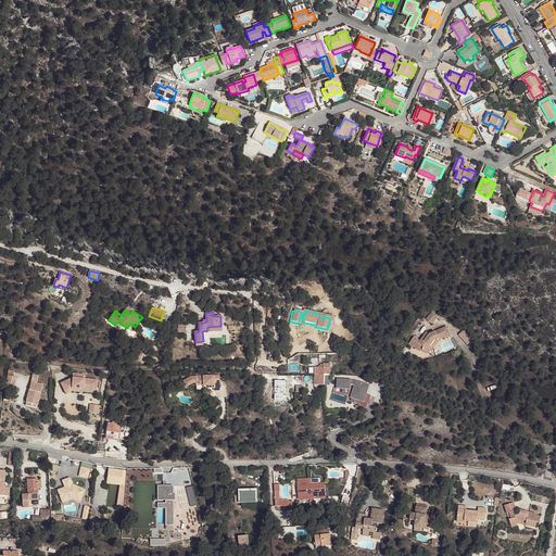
[(432,324),(437,317),(431,313),(426,319),(432,324)]
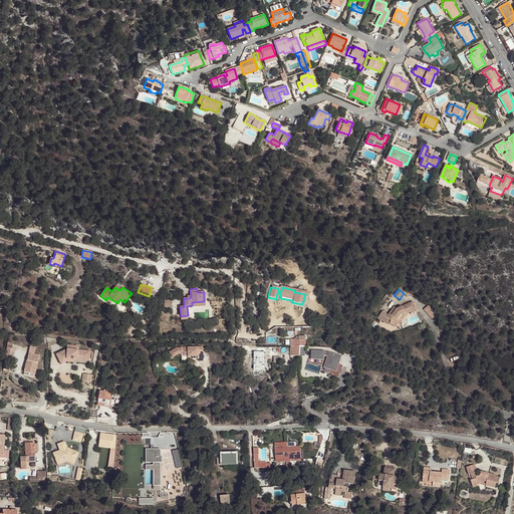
[(302,304),(291,302),(289,302),(289,305),(304,308),(307,292),(294,290),(294,292),(305,294),(302,304)]
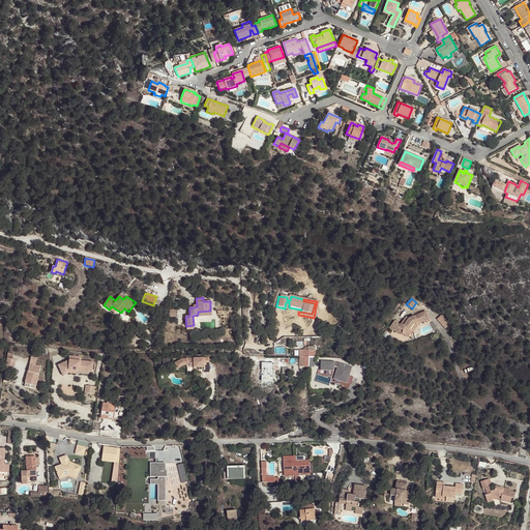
[(169,317),(177,318),(177,310),(170,310),(169,317)]
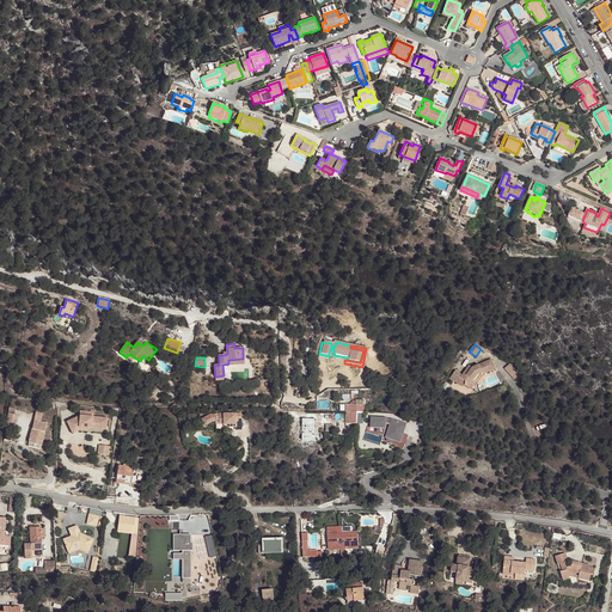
[(473,380),(477,375),(483,373),(483,374),(495,368),(491,359),(472,368),(469,366),(461,375),(456,371),(450,378),(457,383),(460,378),(466,381),(465,381),(465,385),(469,389),(471,389),(472,387),(476,383),(473,380)]
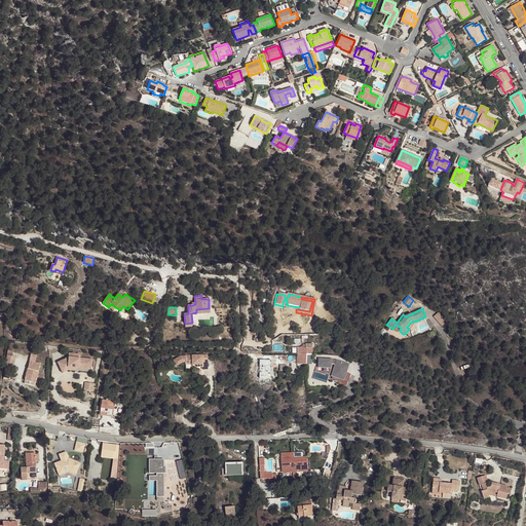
[(407,327),(409,329),(410,329),(415,323),(415,322),(415,321),(410,323),(407,327)]
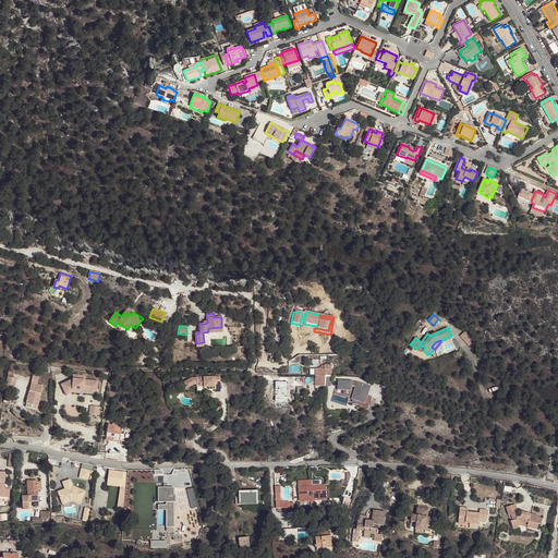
[(97,389),(97,381),(84,380),(84,376),(77,376),(76,380),(72,379),(63,384),(68,392),(72,390),(80,391),(92,392),(93,389),(97,389)]
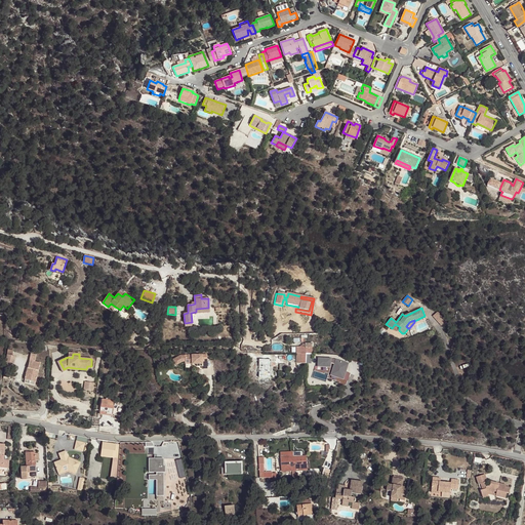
[(12,356),(7,355),(5,367),(7,368),(8,363),(12,364),(14,357),(12,356)]
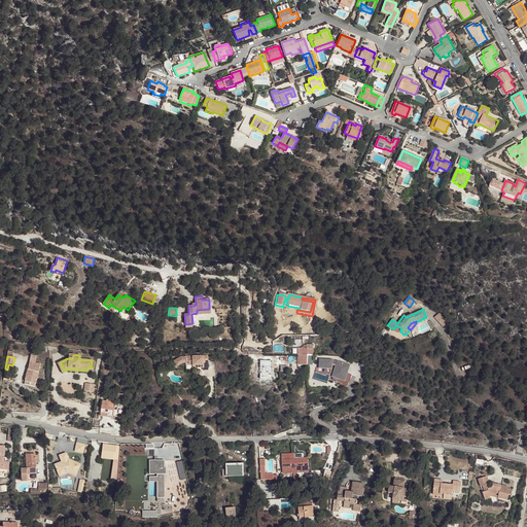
[(177,365),(182,363),(185,363),(185,371),(198,370),(198,367),(203,367),(203,370),(209,370),(208,356),(186,356),(182,356),(174,360),(177,365)]
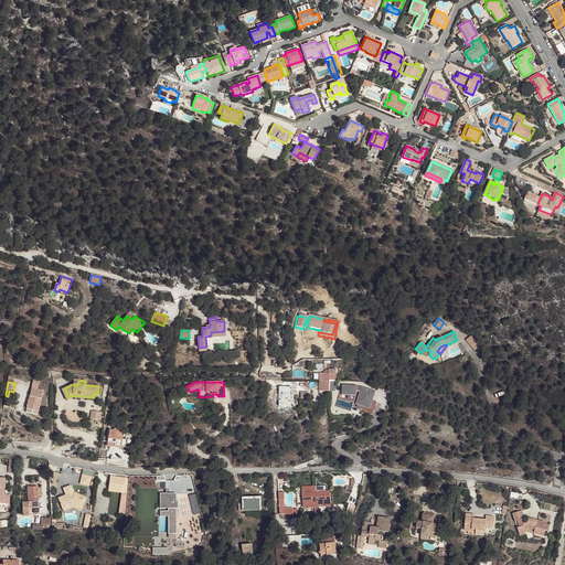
[(358,384),(343,384),(342,394),(356,394),(358,384)]
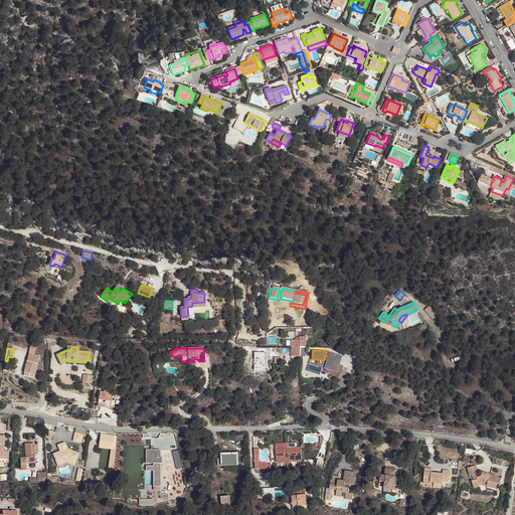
[(266,352),(254,352),(254,370),(266,370),(266,360),(266,352)]
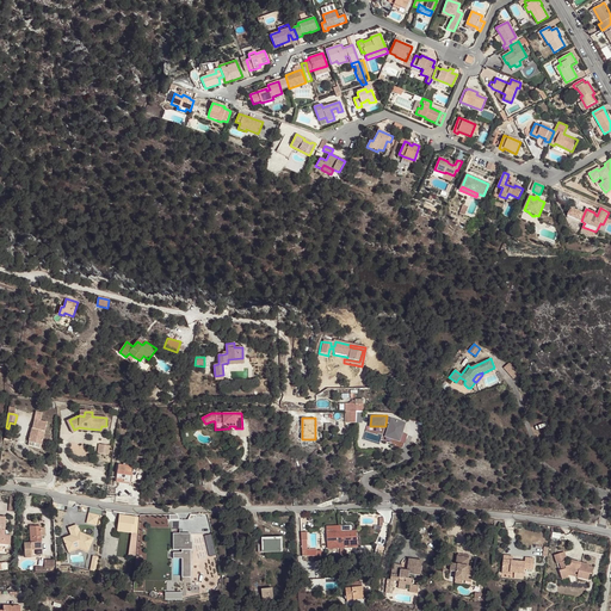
[(47,423),(35,419),(29,439),(42,443),(47,423)]
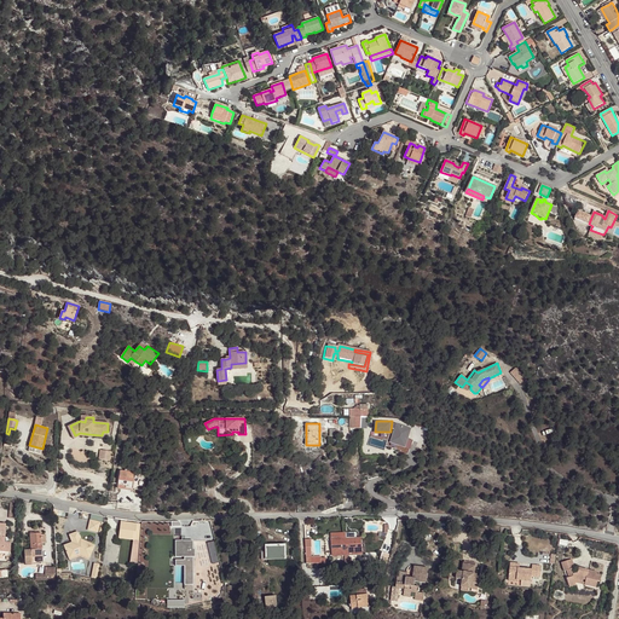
[(400,444),(399,446),(410,449),(412,440),(408,439),(411,429),(397,424),(391,440),(397,443),(400,444)]
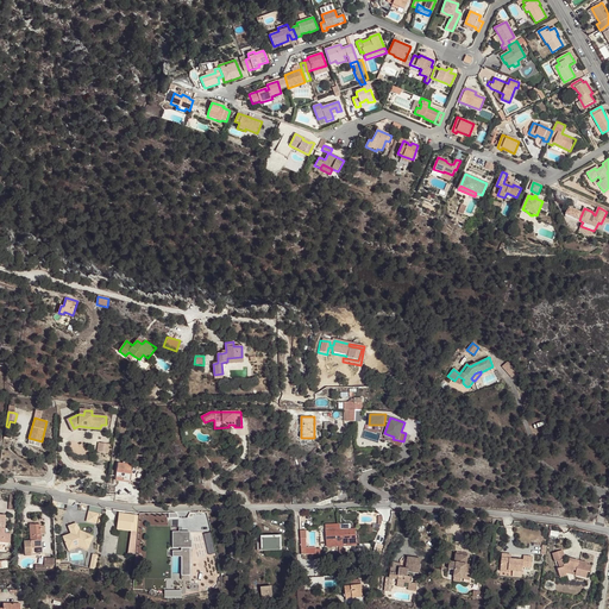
[(74,428),(69,419),(67,420),(71,433),(79,429),(87,431),(87,427),(79,426),(74,428)]
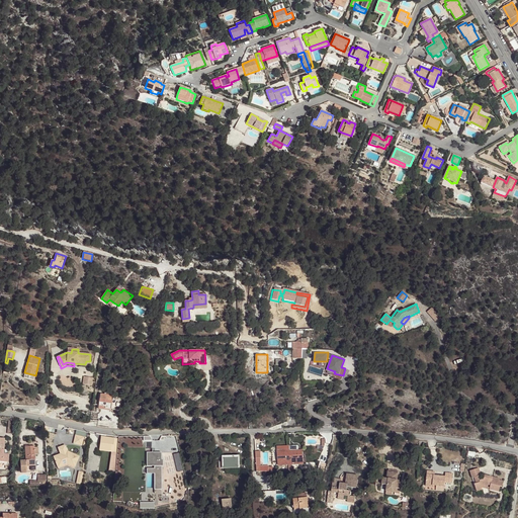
[(83,384),(91,386),(92,378),(84,377),(83,384)]
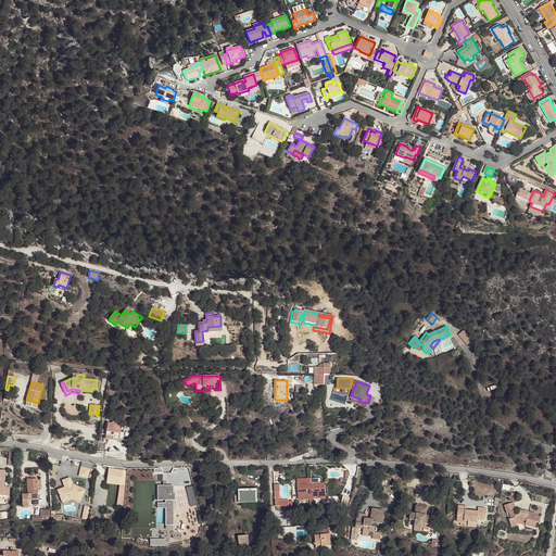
[(105,438),(119,439),(122,420),(113,419),(112,424),(108,422),(105,438)]
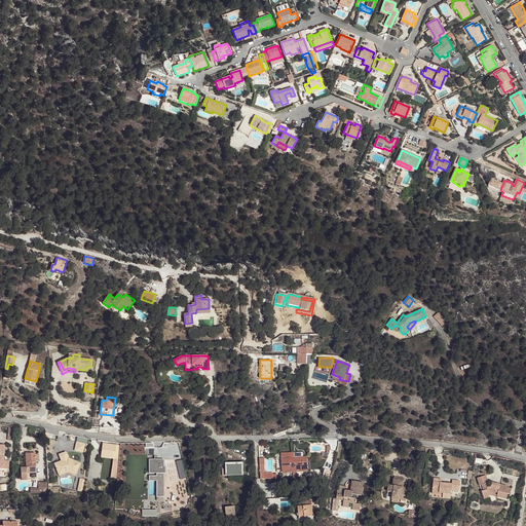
[(85,443),(76,441),(74,450),(83,452),(85,443)]
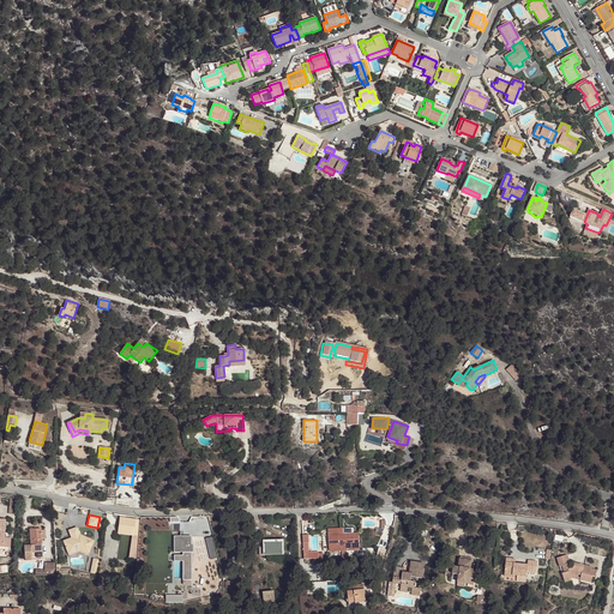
[(0,546),(10,547),(11,539),(4,539),(5,519),(0,518),(0,546)]
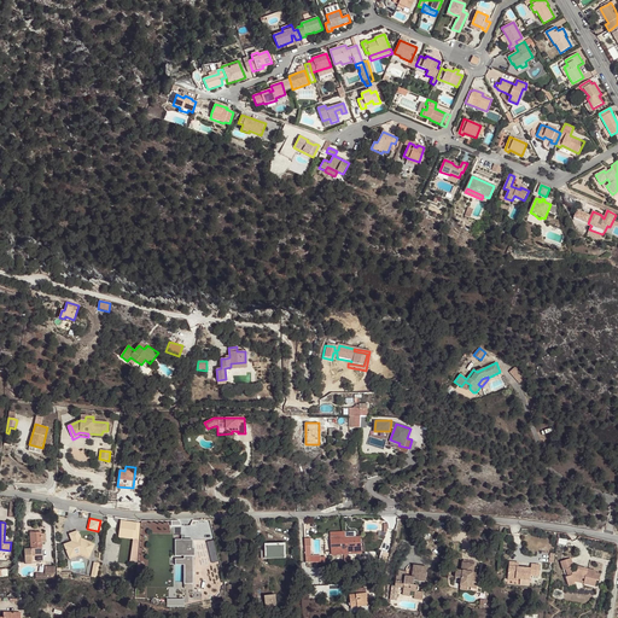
[(138,523),(126,522),(126,525),(128,526),(127,529),(124,529),(124,532),(133,535),(134,526),(138,526),(138,523)]
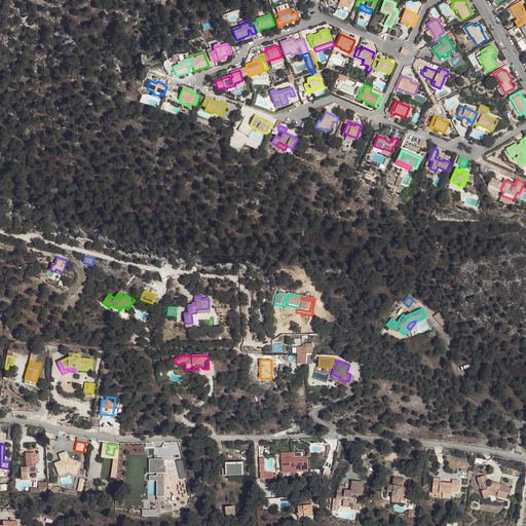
[(70,470),(76,473),(80,463),(69,457),(68,458),(66,451),(59,454),(61,460),(53,462),(58,473),(63,471),(64,467),(67,466),(69,467),(70,470)]
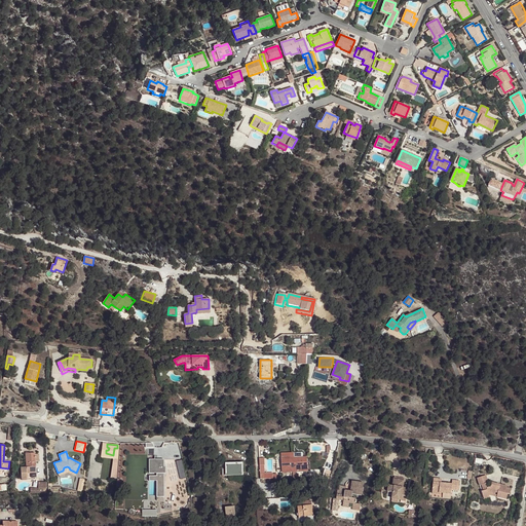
[(30,453),(26,454),(26,466),(21,466),(22,480),(27,479),(27,474),(29,474),(35,473),(35,461),(35,453),(30,453)]
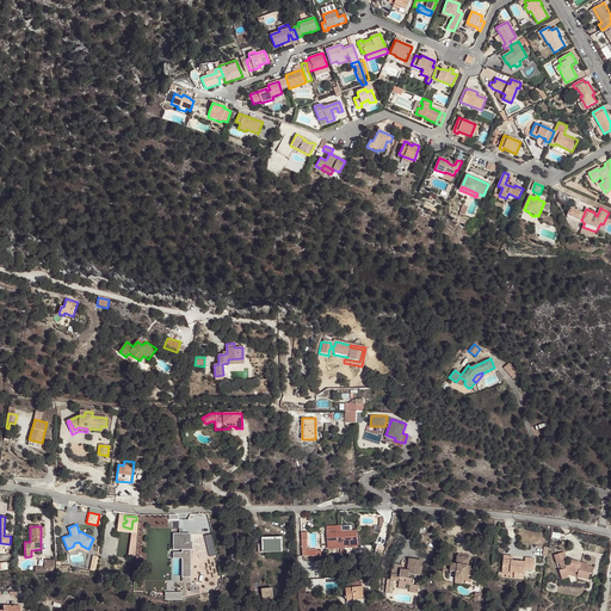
[(350,530),(341,531),(343,548),(358,547),(357,530),(350,531),(350,530)]
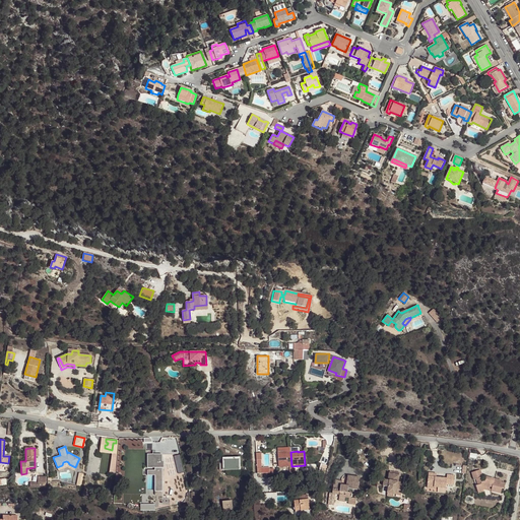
[(154,453),(148,453),(148,467),(156,467),(156,469),(156,474),(156,491),(164,491),(164,467),(165,467),(165,460),(164,460),(164,454),(156,453),(156,456),(154,456),(154,453)]
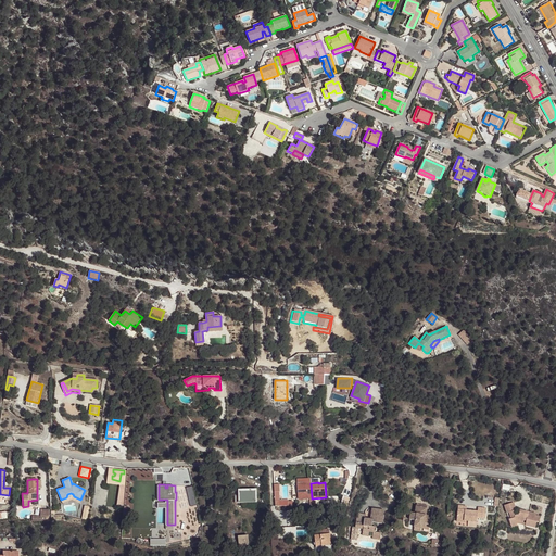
[(298,484),(299,500),(305,498),(310,498),(312,498),(311,487),(303,487),(303,484),(298,484)]
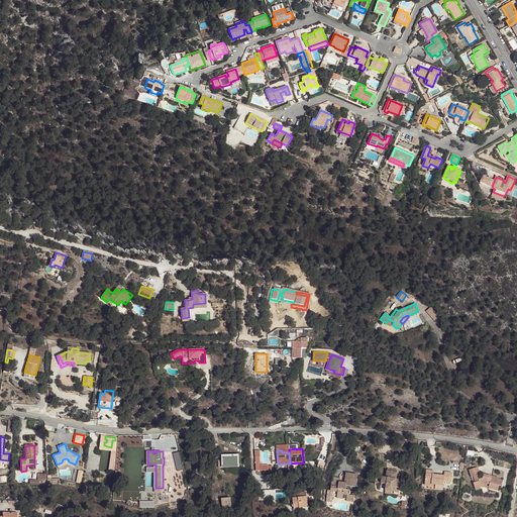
[(180,451),(175,452),(177,471),(183,470),(180,451)]
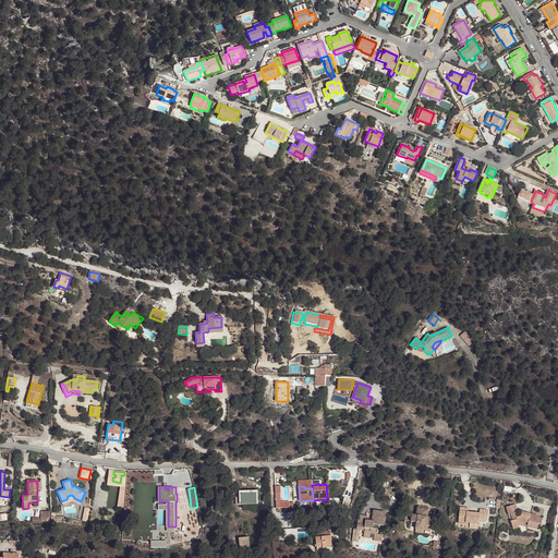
[(235,505),(240,505),(258,504),(257,490),(240,492),(240,494),(234,497),(235,505)]
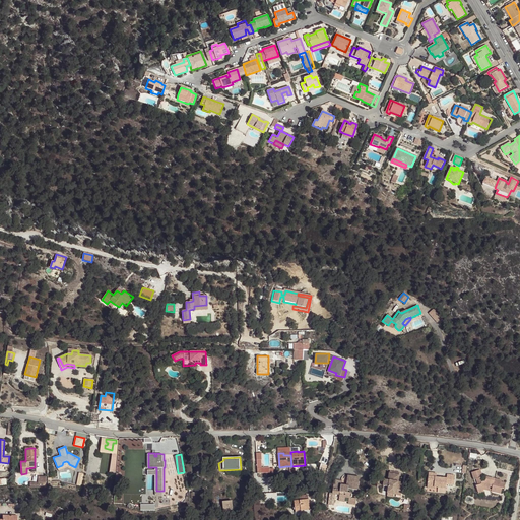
[(492,478),(485,477),(485,480),(481,482),(480,477),(482,477),(480,470),(472,472),(474,479),(476,479),(478,484),(476,485),(477,492),(483,490),(482,486),(484,486),(490,488),(490,485),(493,486),(492,491),(501,493),(502,488),(504,488),(505,482),(501,482),(501,480),(494,478),(493,482),(491,482),(492,478)]
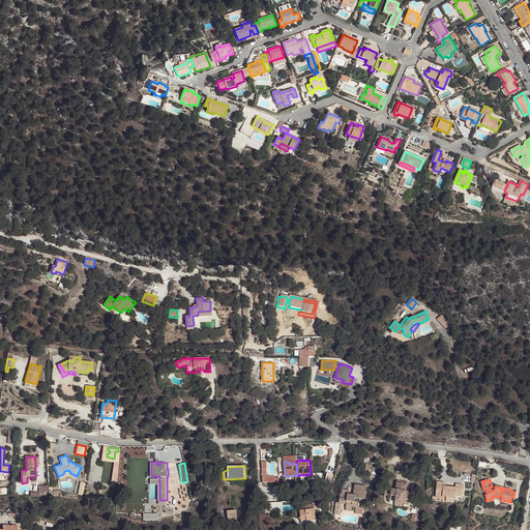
[(395,490),(391,489),(390,495),(396,496),(395,502),(402,503),(402,501),(409,502),(410,495),(408,494),(406,494),(406,491),(408,481),(398,480),(395,490)]
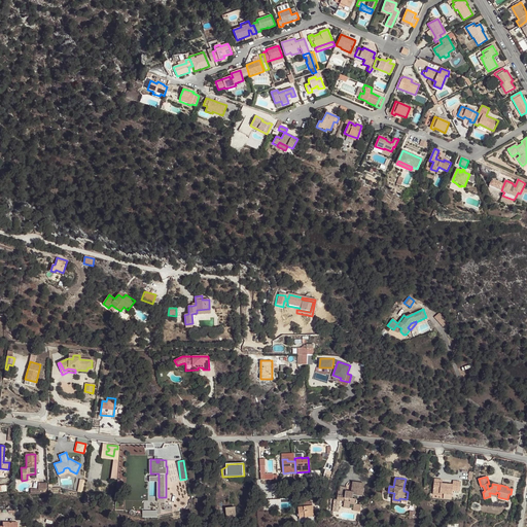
[(443,480),(434,480),(433,494),(440,495),(440,493),(452,495),(452,491),(460,492),(461,483),(453,482),(453,485),(442,484),(443,480)]
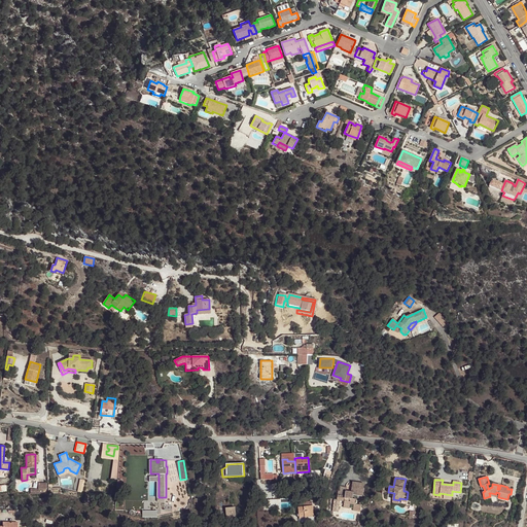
[(353,495),(362,496),(364,484),(352,482),(351,492),(351,494),(346,493),(346,491),(346,488),(339,487),(337,499),(340,500),(344,500),(344,507),(349,507),(350,503),(354,504),(353,508),(353,511),(360,512),(361,505),(356,504),(357,499),(352,499),(353,495)]
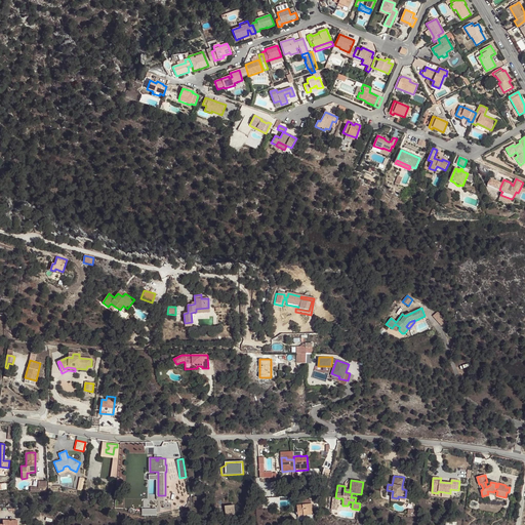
[(38,492),(46,492),(46,481),(38,481),(38,487),(38,492)]
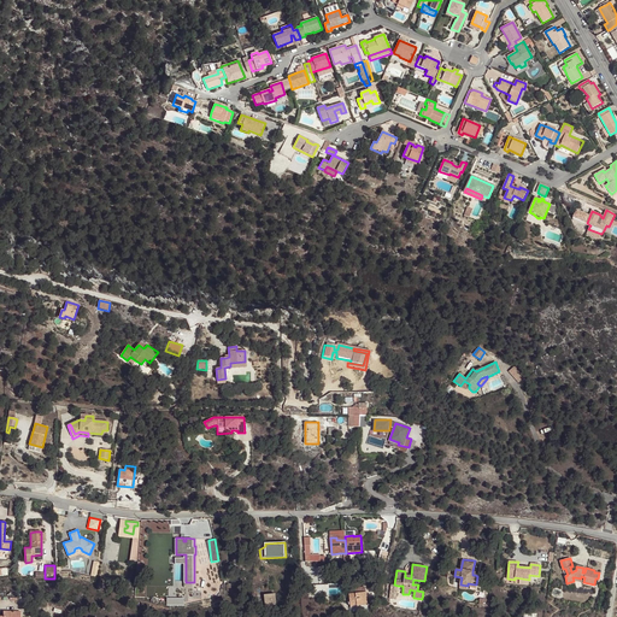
[(348,594),(351,607),(357,606),(368,605),(366,593),(356,594),(356,593),(348,594)]
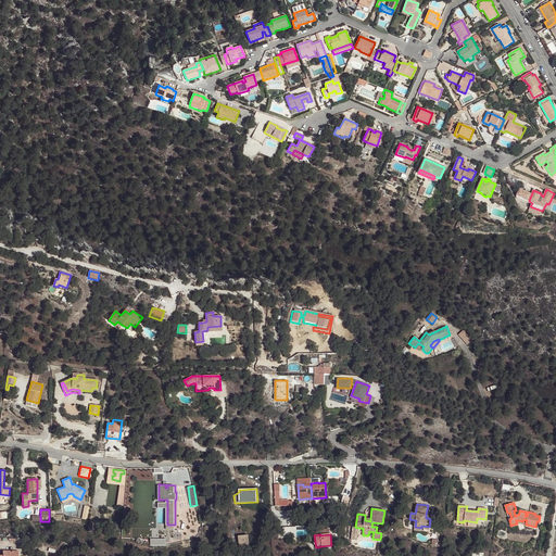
[(249,543),(249,535),(245,535),(239,535),(240,544),(249,543)]
